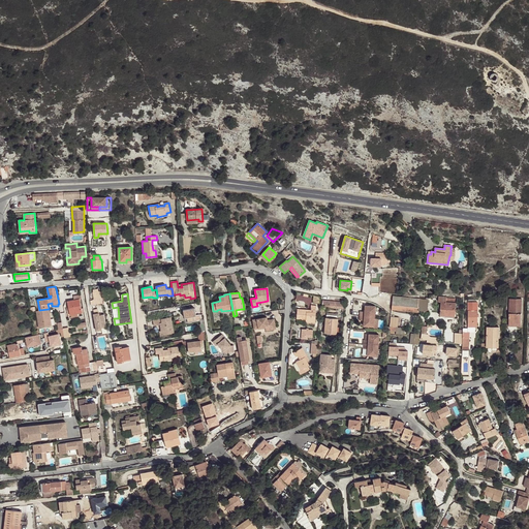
[(74,300),(67,302),(69,308),(70,308),(71,314),(78,313),(82,312),(80,299),(82,299),(81,294),(73,296),(74,300)]
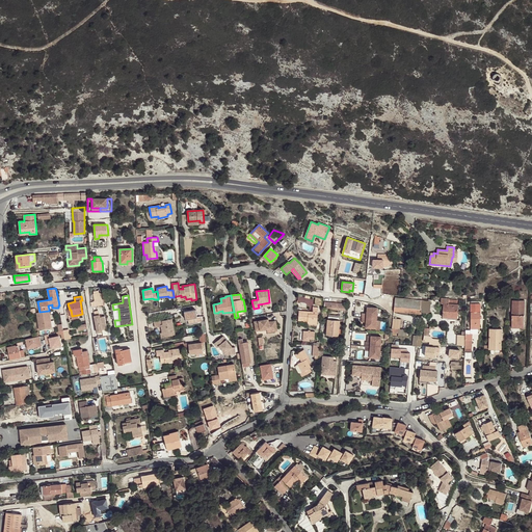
[(395,298),(394,311),(421,314),(421,312),(428,313),(428,312),(429,312),(431,299),(429,299),(428,301),(395,298)]
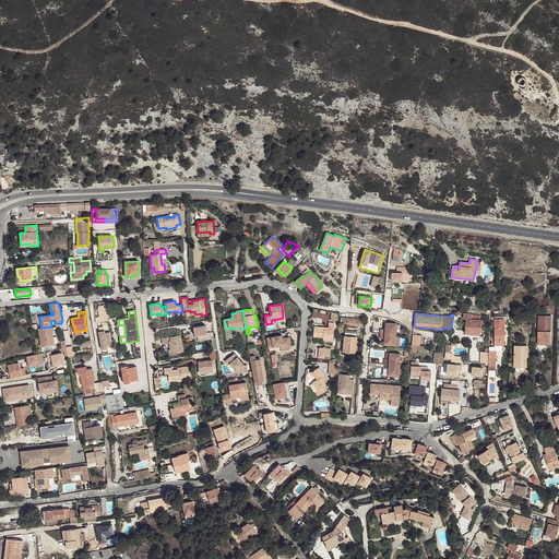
[(472,314),(472,313),(463,313),(463,318),(466,319),(465,333),(471,333),(471,332),(480,333),(482,320),(480,320),(480,316),(472,314)]
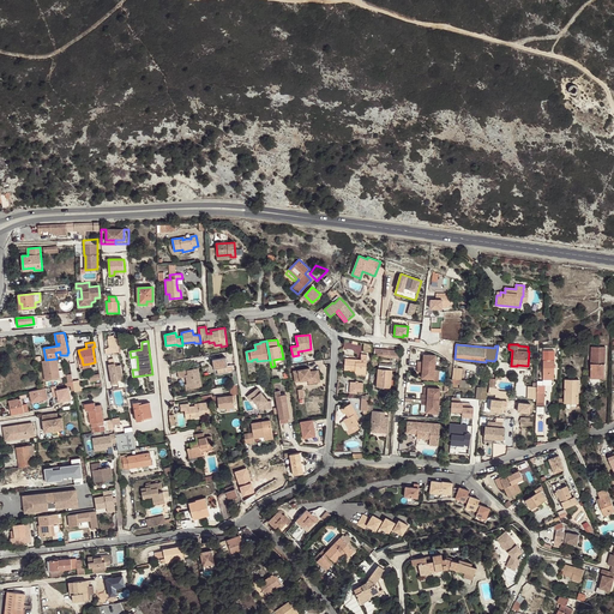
[(591,379),(605,379),(606,347),(594,347),(594,351),(591,351),(591,360),(594,360),(594,363),(591,363),(591,379)]
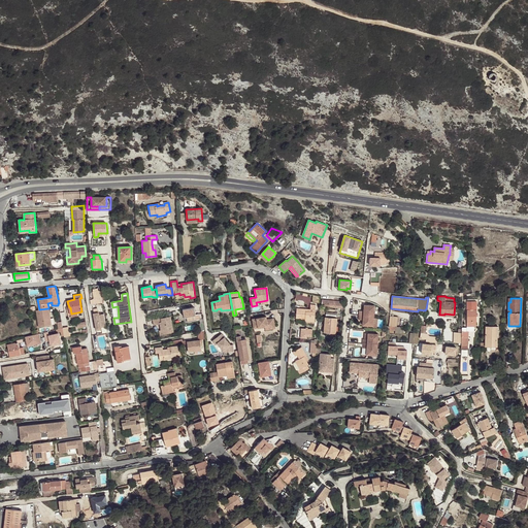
[(305,321),(315,322),(316,305),(311,305),(311,309),(311,311),(306,311),(306,308),(297,308),(296,318),(301,319),(301,318),(305,318),(305,320),(305,321)]
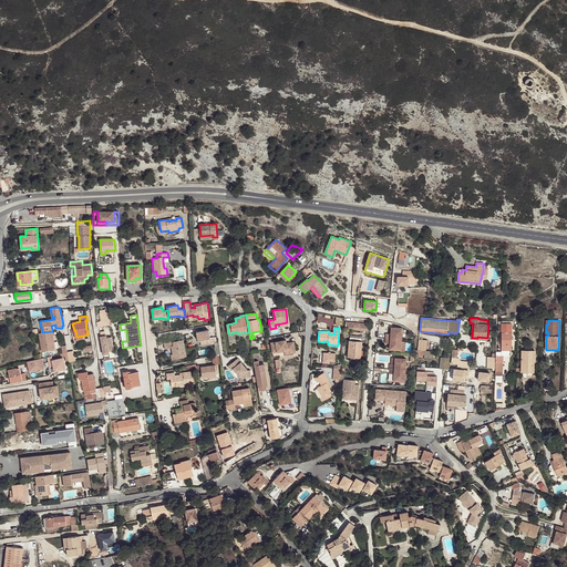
[(385,333),(385,339),(401,340),(402,328),(391,328),(391,332),(391,334),(389,334),(385,333)]
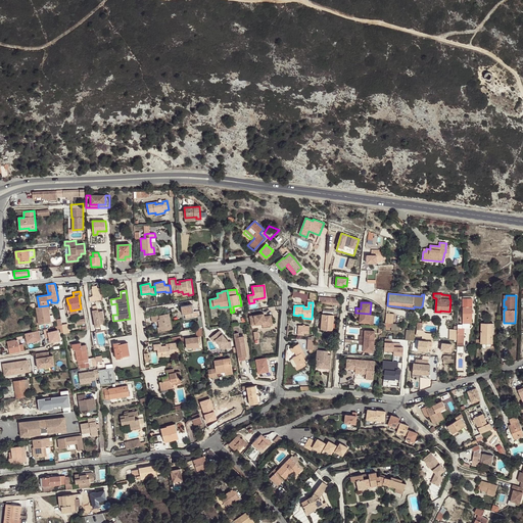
[(181,305),(183,314),(189,313),(190,318),(195,317),(194,317),(193,312),(192,303),(181,305)]
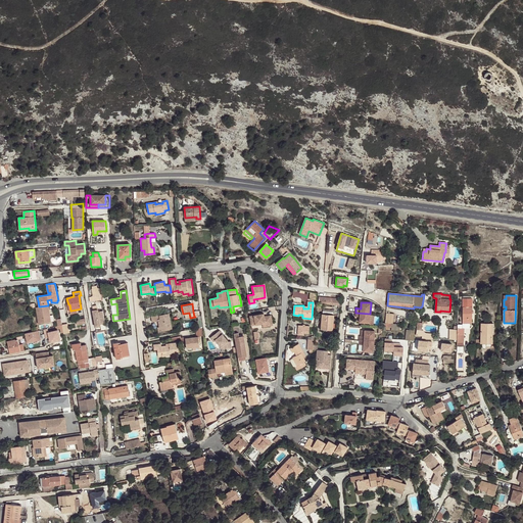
[(39,306),(36,307),(39,324),(51,322),(48,305),(39,306)]
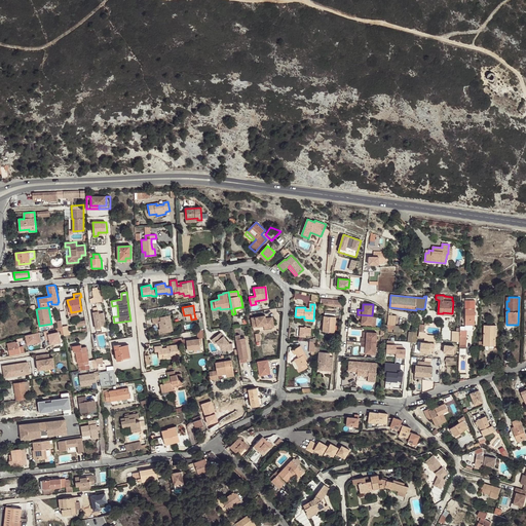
[(463,341),(463,344),(466,344),(466,330),(471,330),(471,325),(473,325),(475,326),(475,309),(465,308),(465,327),(460,326),(460,341),(463,341)]
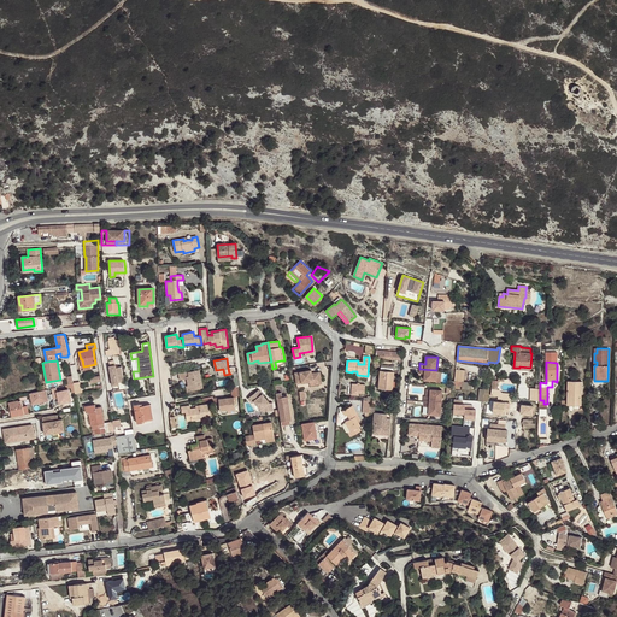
[(124,381),(122,366),(116,368),(116,365),(109,366),(113,386),(119,385),(118,382),(124,381)]
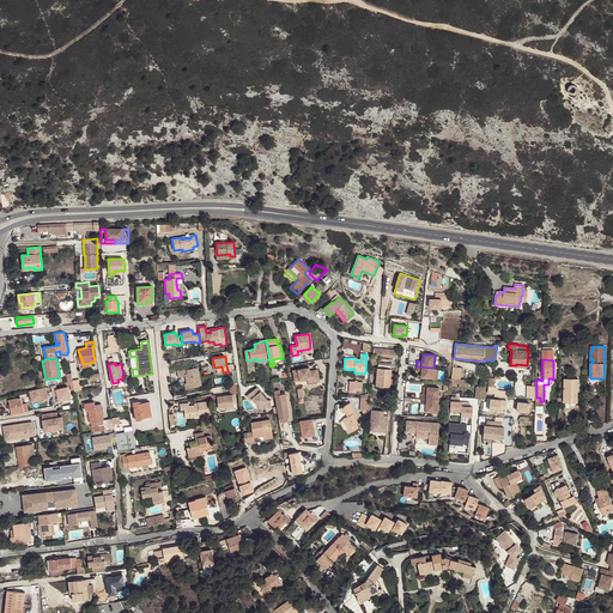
[(377,368),(376,386),(384,387),(389,387),(392,369),(390,369),(392,364),(378,363),(378,368),(377,368)]
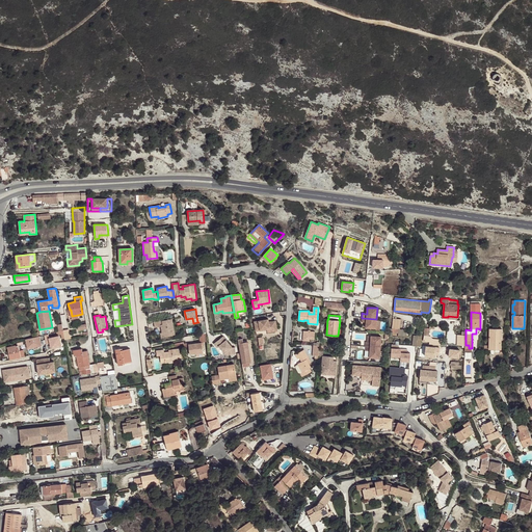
[(173,318),(154,322),(156,334),(160,333),(161,337),(173,335),(173,330),(175,330),(173,318)]
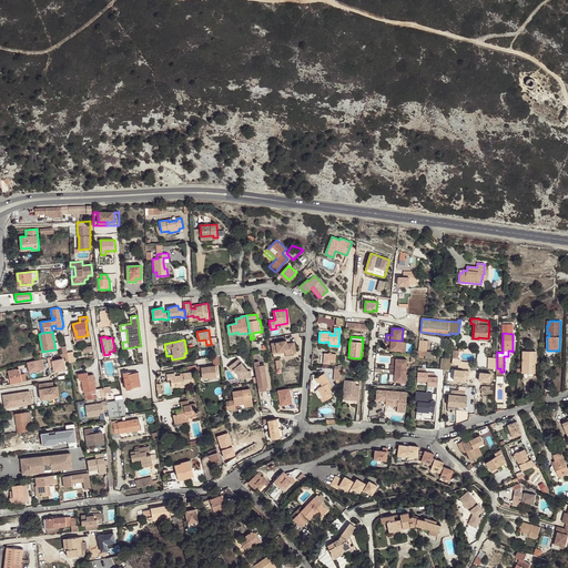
[(391,350),(402,351),(402,341),(386,340),(386,344),(391,344),(391,350)]
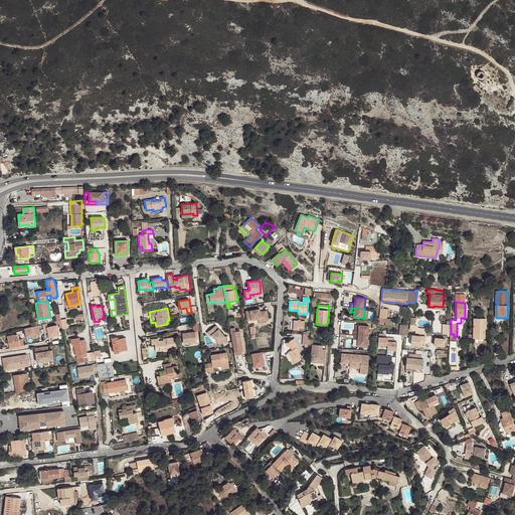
[(246,311),(247,321),(258,319),(259,319),(265,318),(265,321),(269,320),(267,311),(262,312),(262,313),(259,313),(259,312),(259,309),(246,311)]
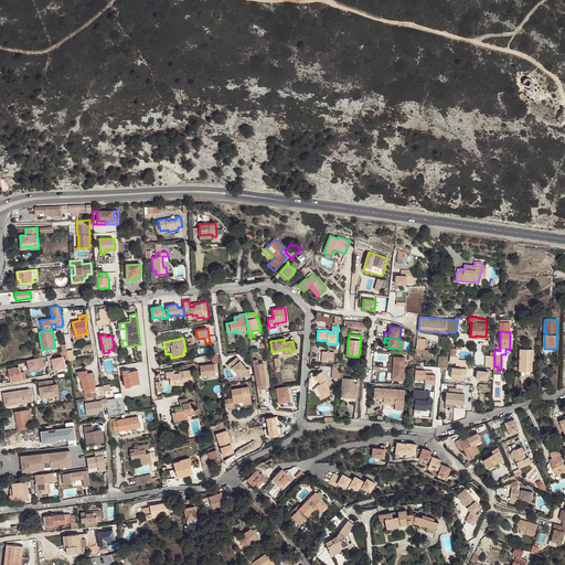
[(533,368),(533,349),(520,349),(520,368),(533,368)]
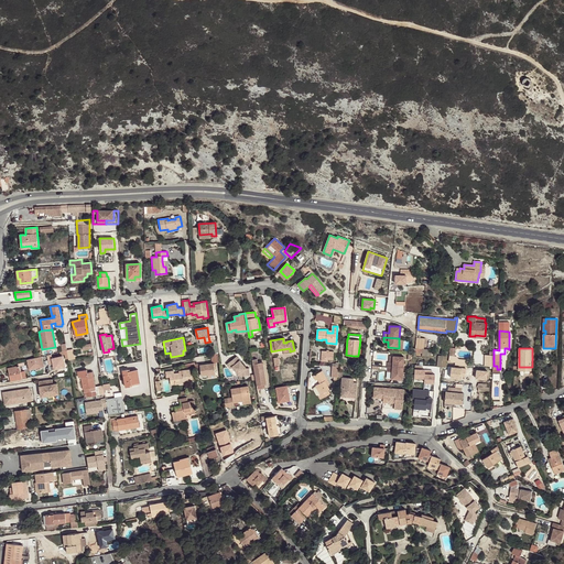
[(334,359),(335,351),(324,350),(324,354),(323,354),(322,360),(328,361),(328,359),(334,359)]
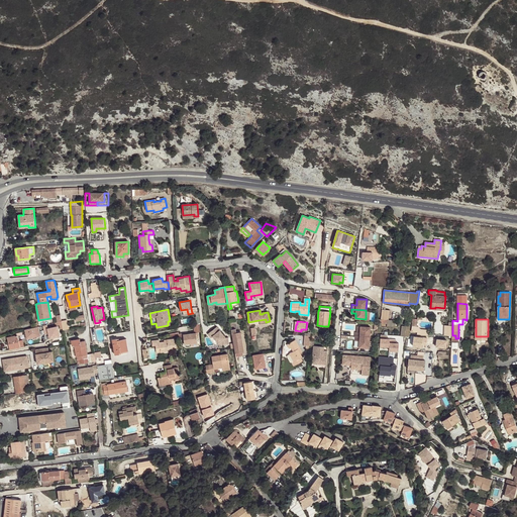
[(355,336),(370,337),(371,327),(360,326),(359,332),(356,332),(355,332),(355,336)]
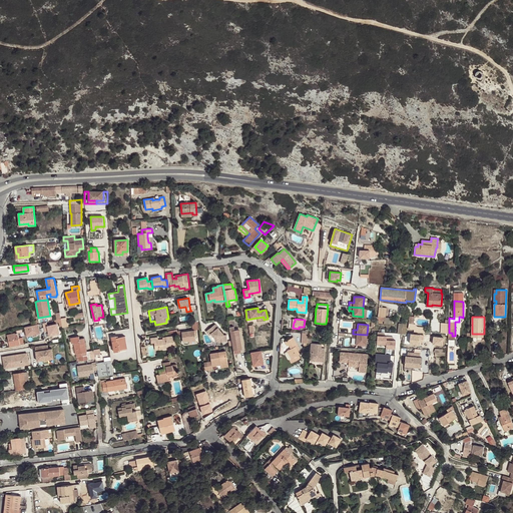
[(406,335),(407,324),(403,324),(402,334),(401,340),(413,341),(414,336),(406,335)]
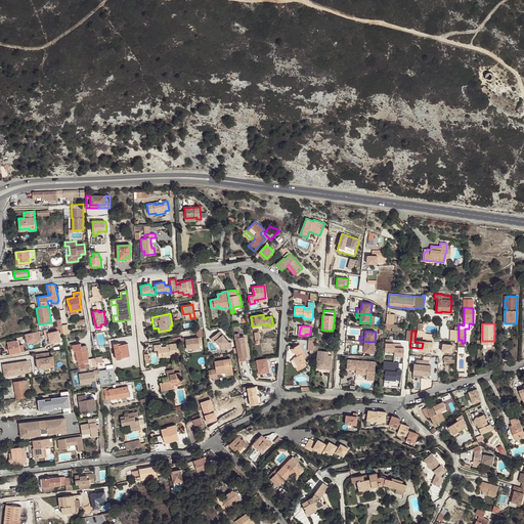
[(37,332),(35,332),(26,334),(27,343),(32,342),(32,338),(37,337),(38,337),(38,336),(37,332)]
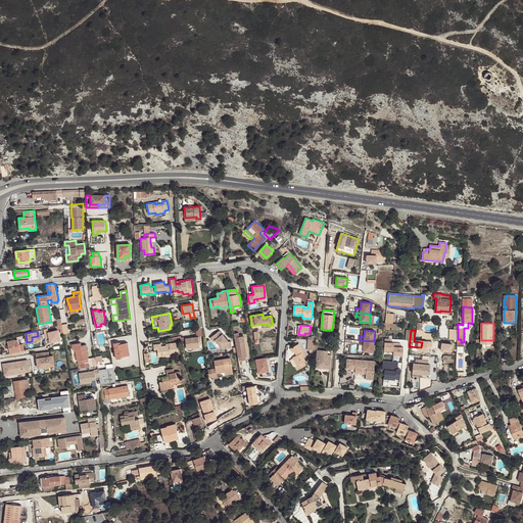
[(231,341),(228,341),(220,331),(210,338),(214,342),(216,340),(221,347),(222,348),(232,348),(231,341)]
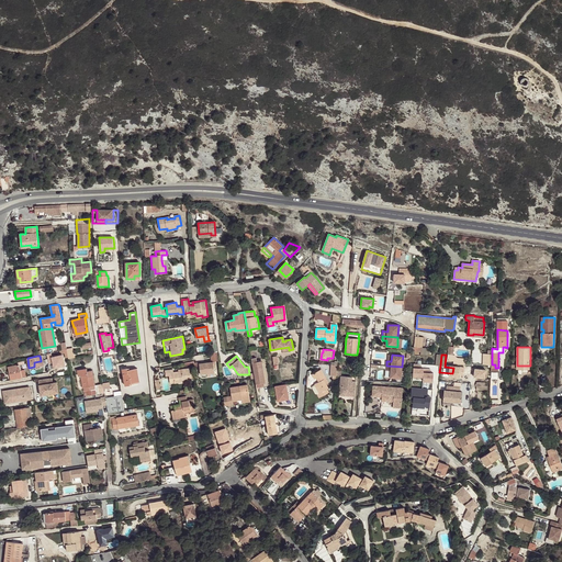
[(114,370),(112,357),(105,358),(108,371),(114,370)]
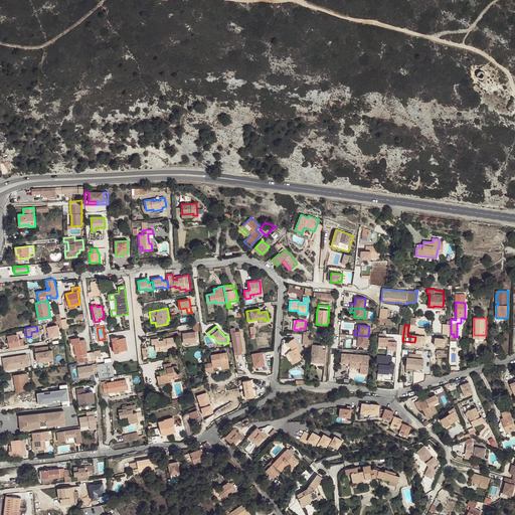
[(234,328),(230,328),(233,347),(234,352),(235,352),(241,351),(243,351),(239,331),(235,332),(234,328)]
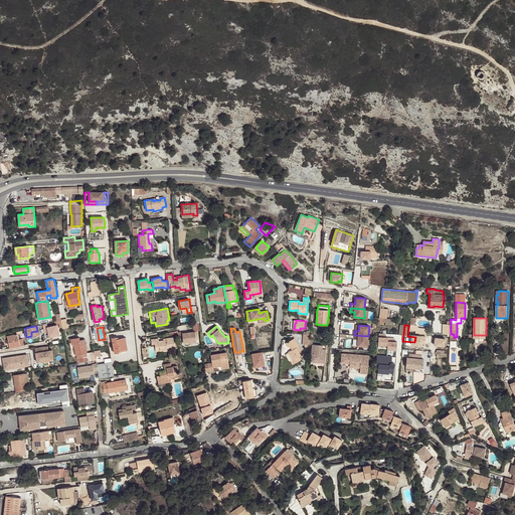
[(190,342),(197,341),(195,332),(182,333),(184,343),(190,342)]
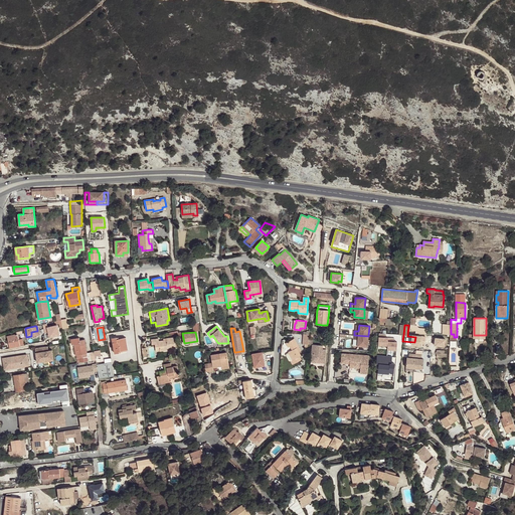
[(17,334),(7,336),(8,341),(10,341),(12,348),(20,346),(20,345),(24,344),(22,339),(18,340),(17,334)]
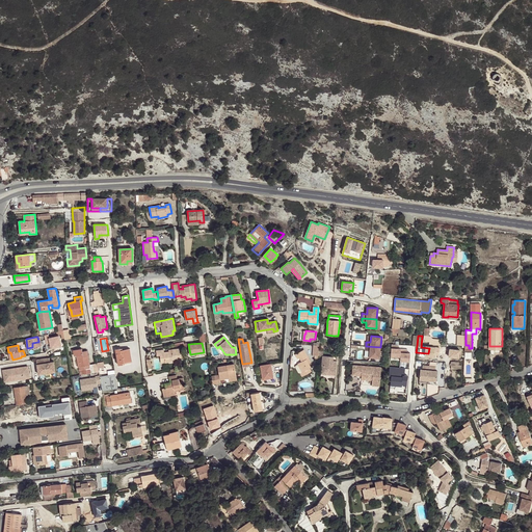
[(380,350),(380,347),(366,346),(365,350),(370,351),(369,357),(379,358),(380,354),(380,350)]
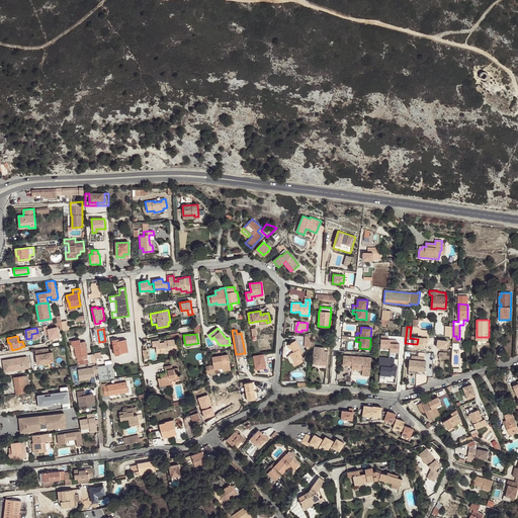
[(398,351),(399,343),(390,342),(390,339),(379,338),(379,347),(389,348),(389,351),(398,351)]
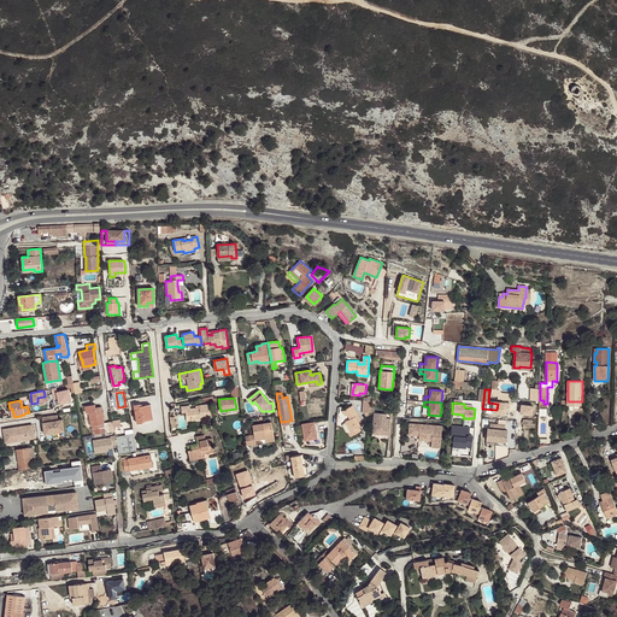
[(142,421),(150,419),(147,405),(140,406),(139,404),(134,405),(137,423),(142,422),(142,421)]
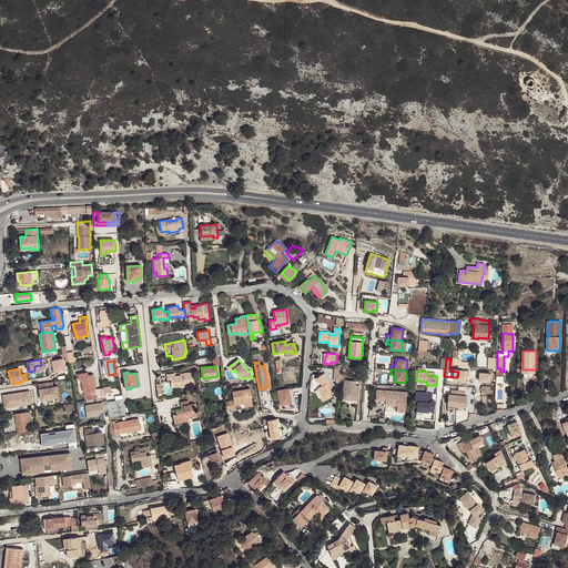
[(185,385),(194,384),(192,372),(183,373),(183,375),(181,375),(175,376),(175,373),(168,374),(168,379),(171,379),(172,385),(176,384),(176,387),(185,386),(185,385)]
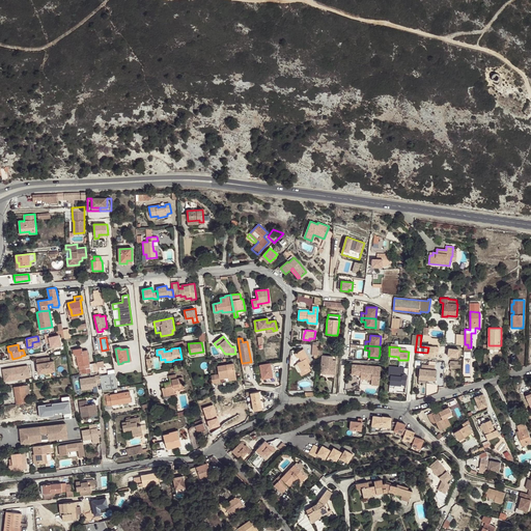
[(99,371),(98,363),(90,364),(87,351),(82,351),(82,348),(74,350),(74,355),(77,355),(79,369),(84,368),(85,373),(99,371)]
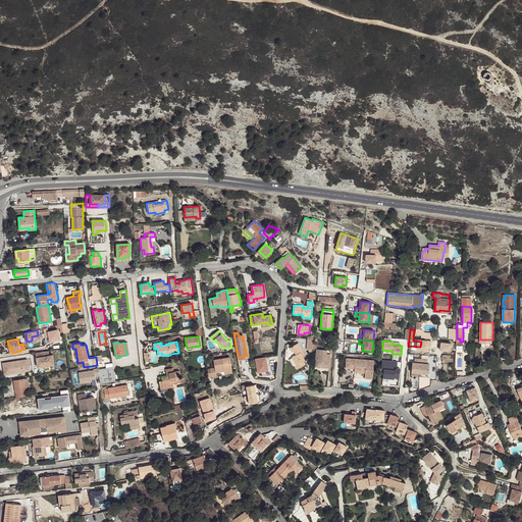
[(299,343),(290,348),(292,352),(294,351),(296,355),(292,357),(293,357),(291,359),(290,360),(293,366),(295,366),(296,369),(306,364),(304,361),(305,360),(302,354),(304,353),(299,343)]
